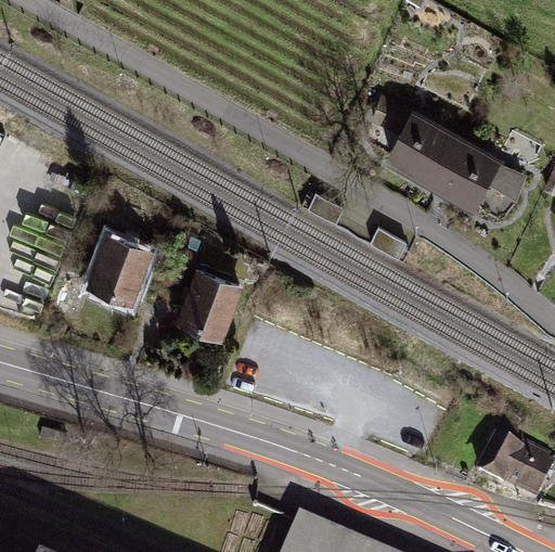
[(414,110),(386,158),(476,209),(504,161),(414,110)]
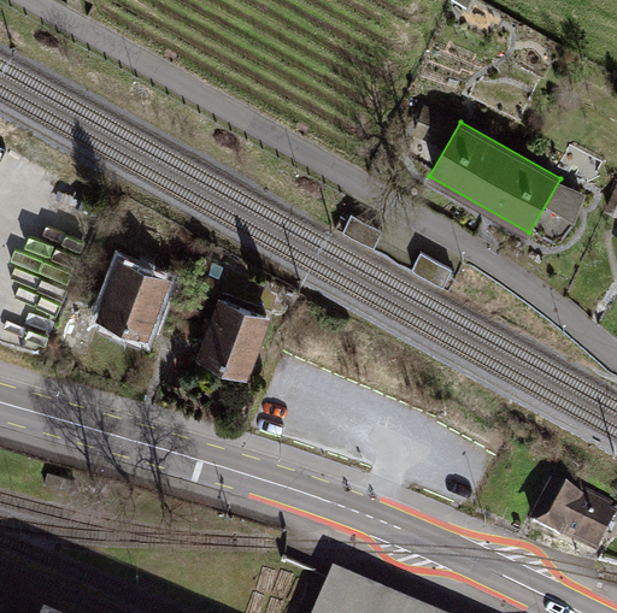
[(383,234),(352,217),(344,234),(372,248),(383,234)]
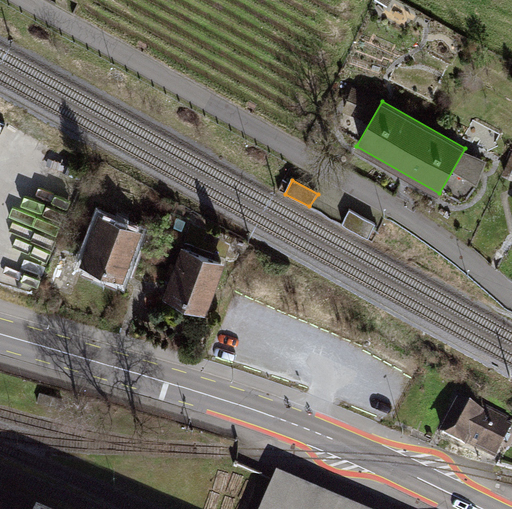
[(375,227),(349,213),(342,227),(369,239),(375,227)]
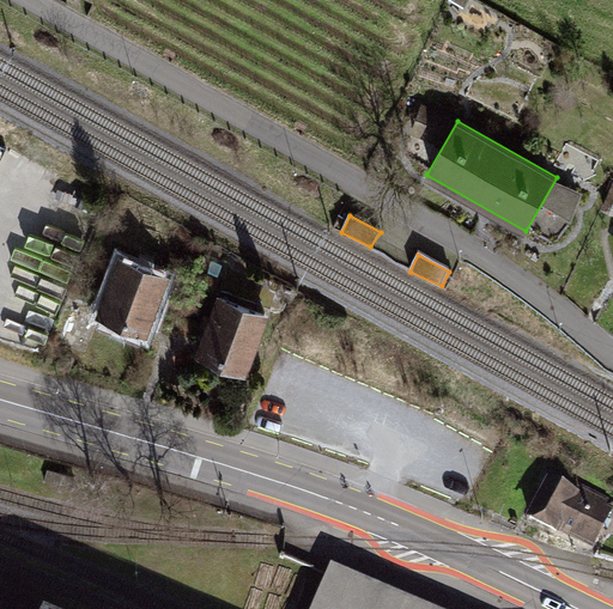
[(165,281),(121,263),(101,314),(145,332),(165,281)]
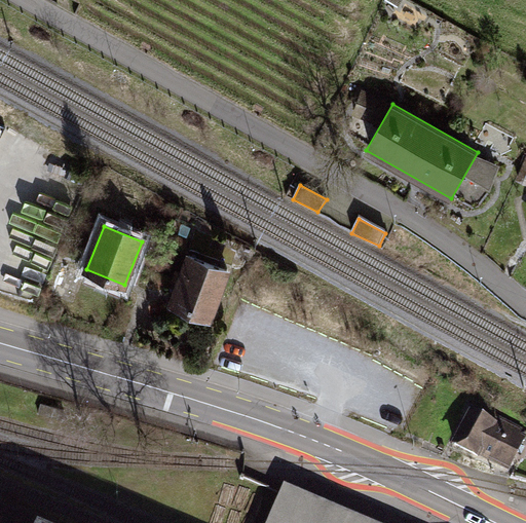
[(227,273),(189,259),(173,302),(211,318),(227,273)]
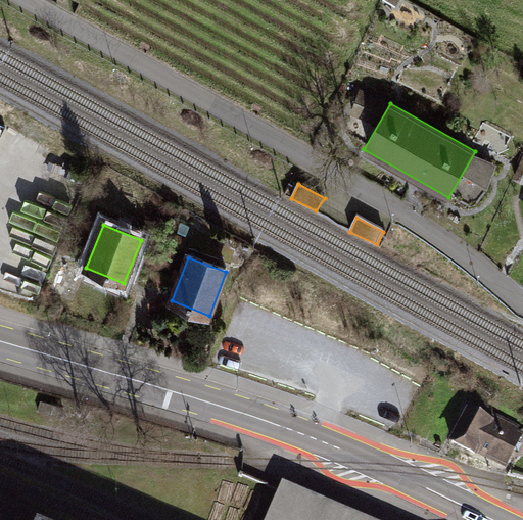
[(517,440),(467,416),(453,444),(503,470),(517,440)]
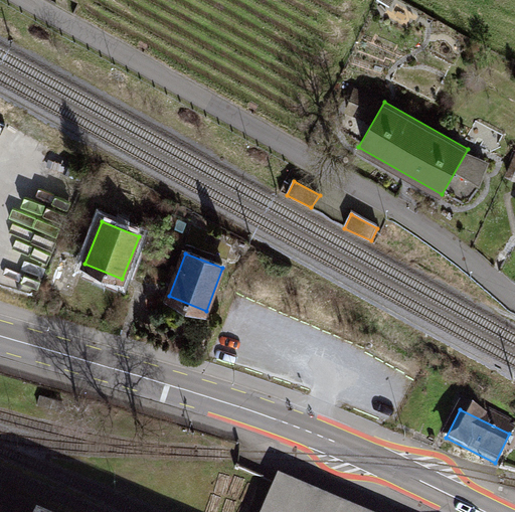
[(348,511),(292,489),(282,511),(348,511)]
